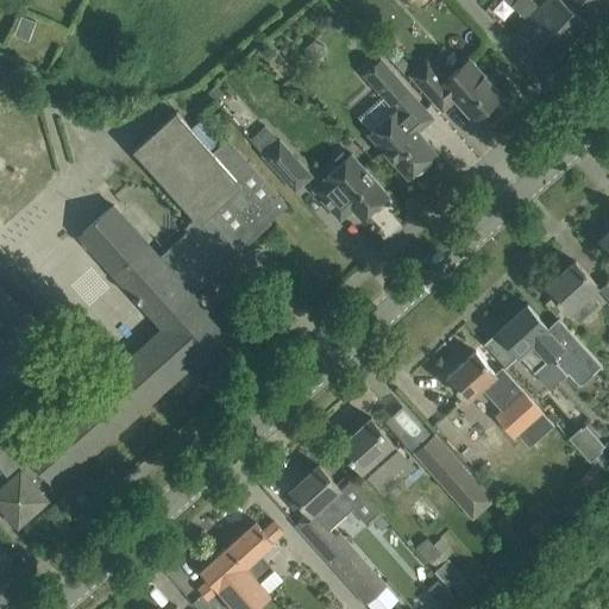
[(548,67),(567,45),(519,0),(516,0),(512,6),(528,22),(514,36),(548,67)]
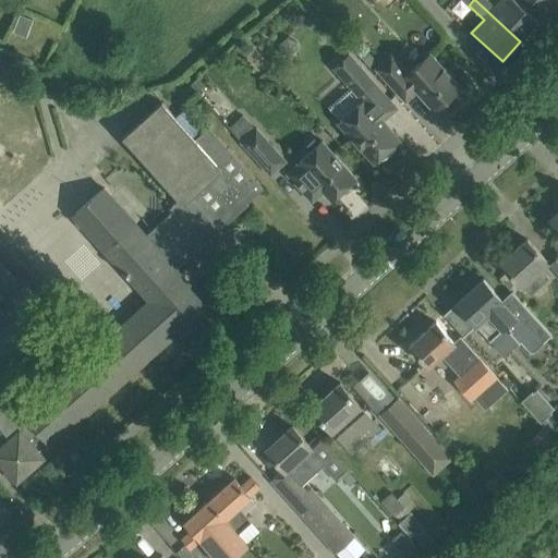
[(486,0),(475,0),(520,41),(538,21),(514,0),(500,0),(495,7),(486,0)]
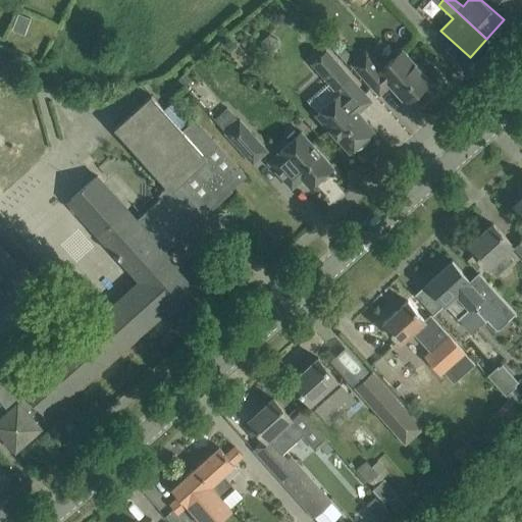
[(521,0),(498,0),(515,14),(521,5),(521,0)]
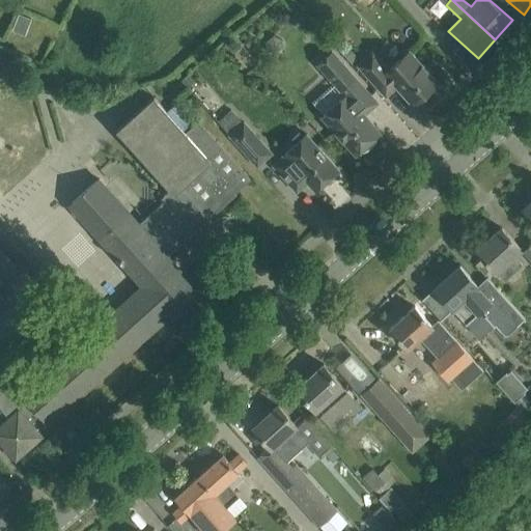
[(358,65),(386,96),(396,86),(413,104),(438,82),(410,51),(389,70),(372,52),(358,65)]
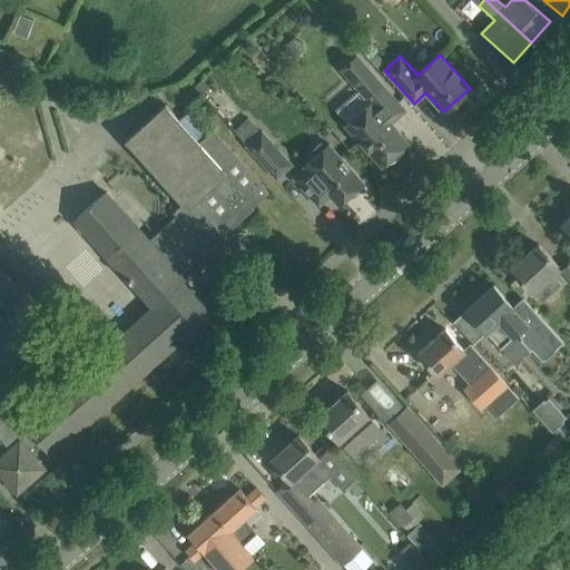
[(347,124),(345,125),(366,149),(382,166),(387,160),(390,163),(394,160),(399,157),(401,154),(403,149),(402,148),(408,143),(392,125),(387,119),(387,112),(397,102),(383,86),(369,69),(353,84),(359,89),(371,102),(347,124)]
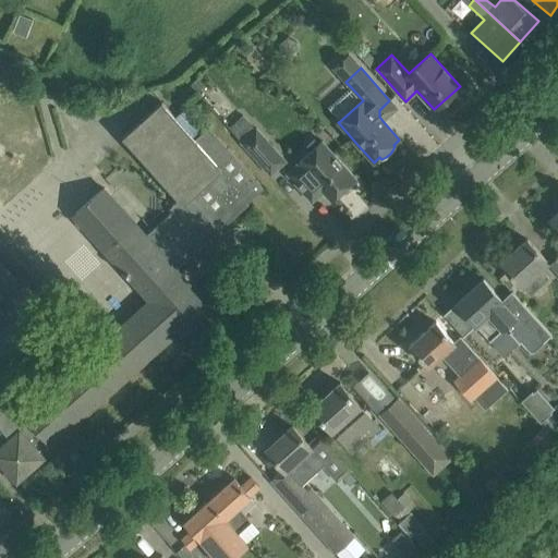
[(0,299),(17,282),(3,268),(0,263),(0,424),(12,438),(0,448),(0,463),(16,482),(44,458),(34,447),(43,438),(50,446),(180,329),(183,332),(208,311),(187,288),(190,286),(173,268),(263,189),(208,128),(194,141),(160,102),(123,136),(180,199),(170,207),(170,214),(146,235),(102,189),(73,215),(150,301),(24,414),(9,398),(7,400),(0,391),(0,322),(5,317),(0,310),(0,299)]
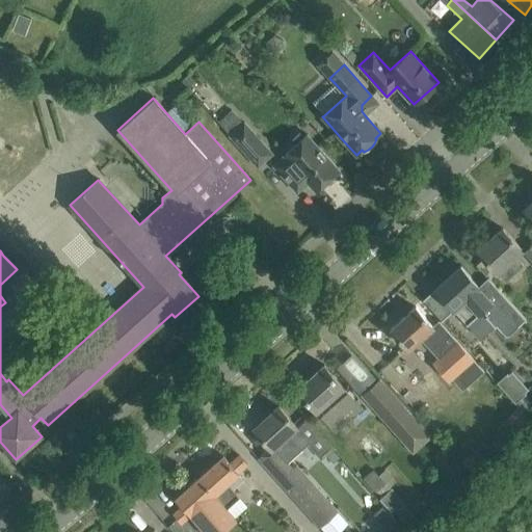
[(221,126),(230,135),(258,166),(272,154),(244,123),(243,124),(235,114),(221,126)]
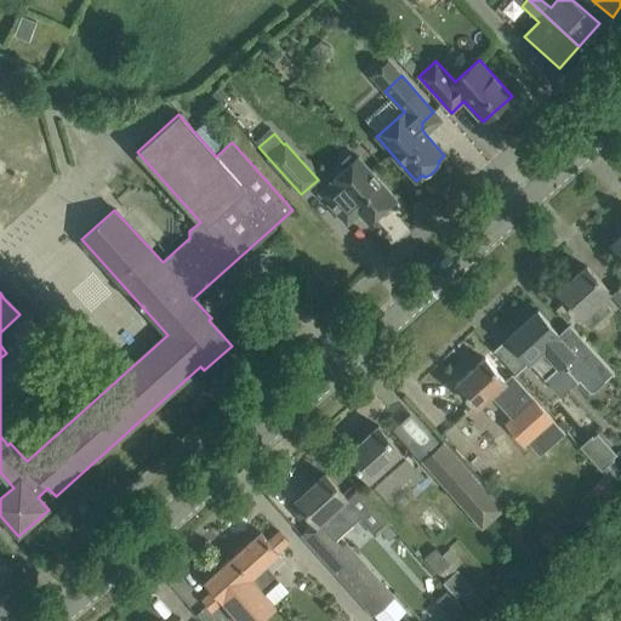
[(331,182),(319,194),(330,206),(347,224),(348,223),(348,220),(355,212),(359,214),(369,223),(380,214),(385,214),(392,206),(392,203),(396,199),(380,181),(358,158),(331,182)]
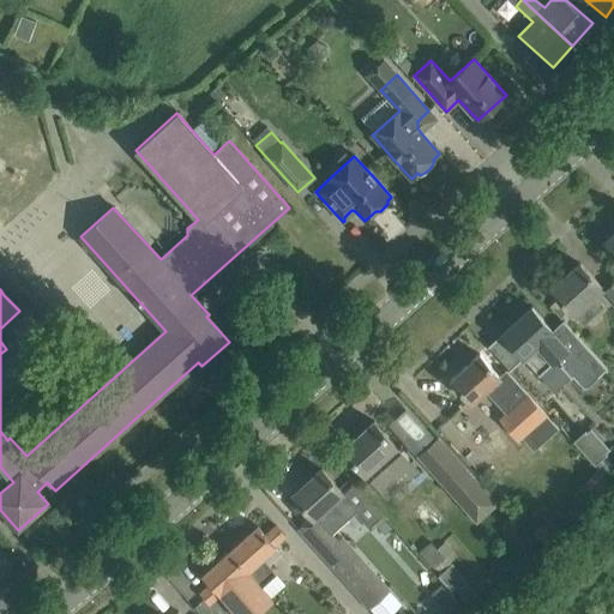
[(605,306),(594,295),(601,288),(581,264),(552,290),(572,313),(573,313),(583,325),(605,306)]
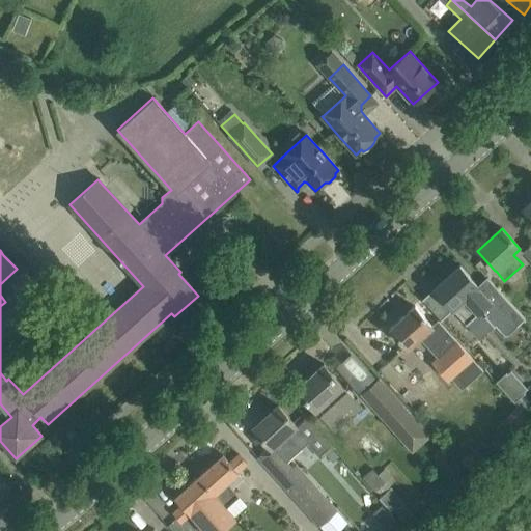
[(459,268),(460,267),(459,266),(434,289),(435,290),(435,289),(452,309),(451,310),(452,311),(453,310),(466,324),(486,305),(491,309),(484,314),(494,326),(497,324),(507,335),(523,319),(524,320),(525,319),(486,278),(477,286),(459,268)]
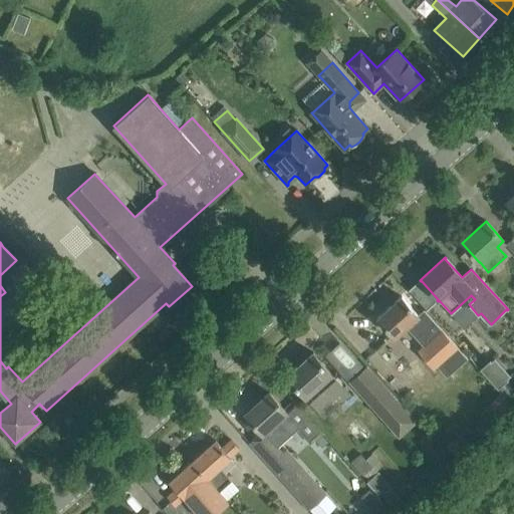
[(379,320),(377,322),(383,328),(386,326),(395,337),(407,327),(424,346),(420,350),(434,367),(436,365),(457,347),(457,346),(424,309),(418,315),(402,297),(377,318),(379,320)]
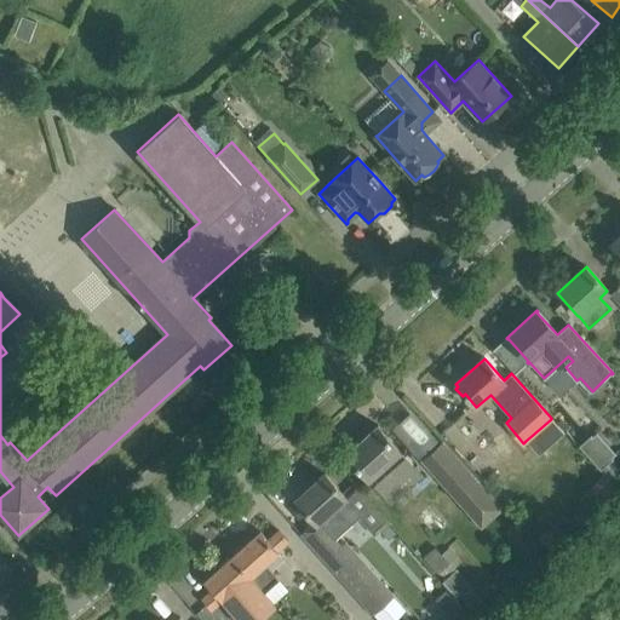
[(423,451),(440,437),(415,409),(400,424),(423,451)]
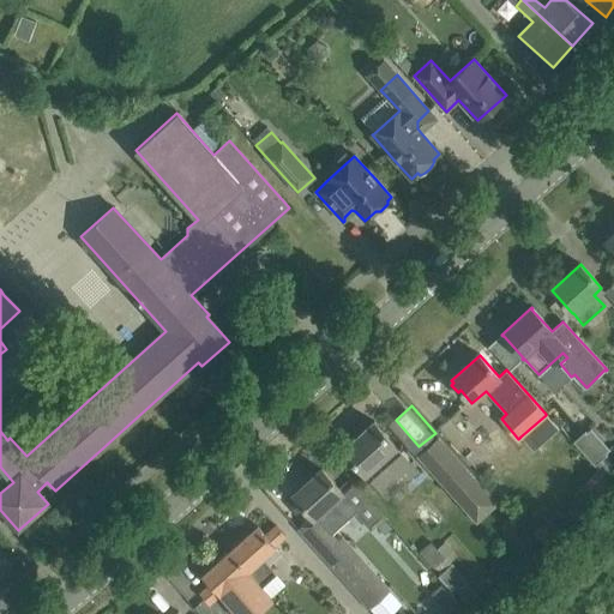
[(343,450),(359,468),(380,491),(387,499),(420,471),(396,446),(374,421),(343,450)]
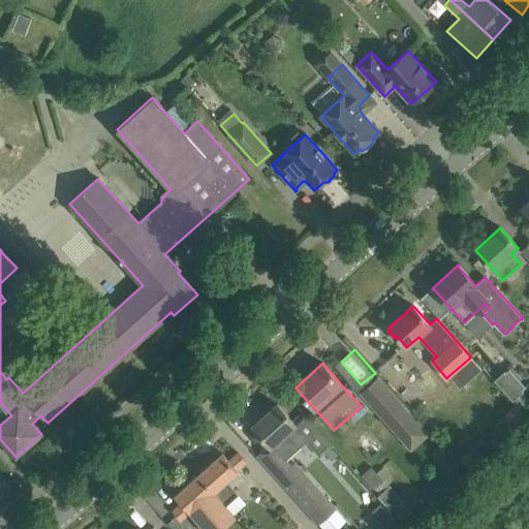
[(503,370),(493,379),(511,400),(522,390),(521,389),(521,390),(503,371),(504,371),(503,370)]
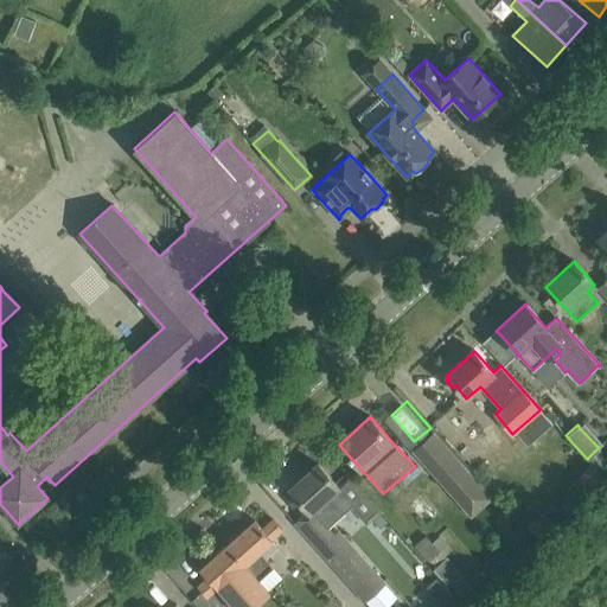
[(490,497),(433,434),(415,449),(434,471),(439,466),(452,480),(447,485),(462,503),(464,502),(461,498),(475,484),(487,497),(485,499),(486,500),(490,497)]
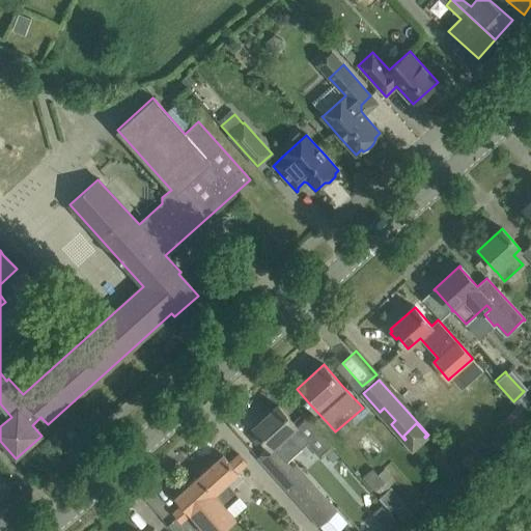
[(278,406),(253,427),(268,443),(270,445),(270,446),(285,464),(286,463),(301,450),(302,449),(307,444),(320,432),(318,430),(304,415),(295,424),(278,406)]
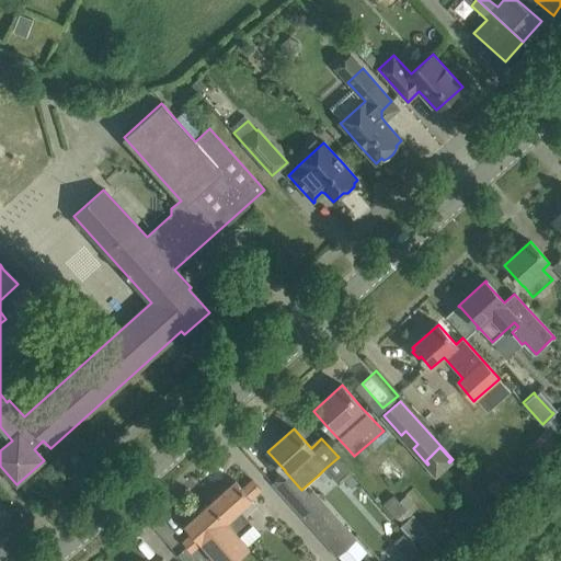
[(547,432),(535,442),(544,451),(556,442),(554,442),(547,432)]
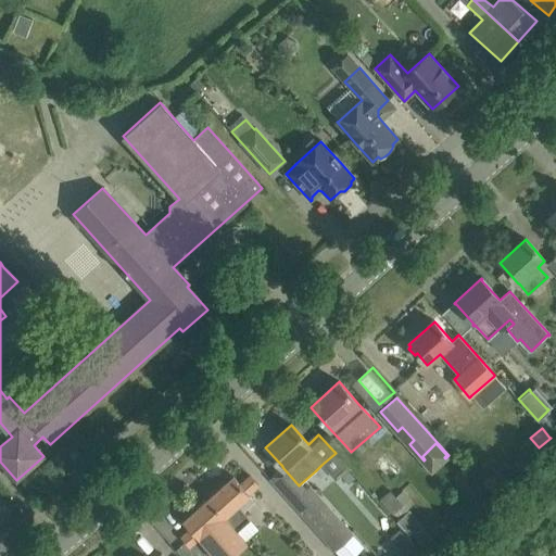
[(387,485),(413,463),(395,443),(370,466),(387,485)]
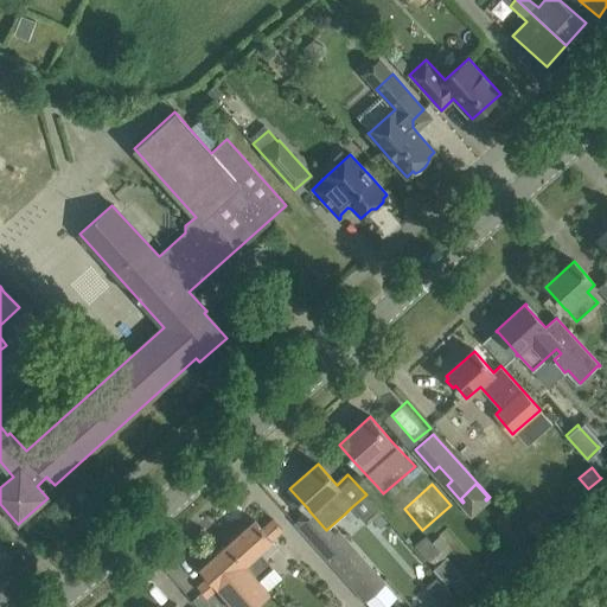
[(255,521),(228,544),(259,580),(273,567),(263,556),(275,547),(275,543),(273,541),(272,540),(282,530),(273,519),(262,529),(255,521)]
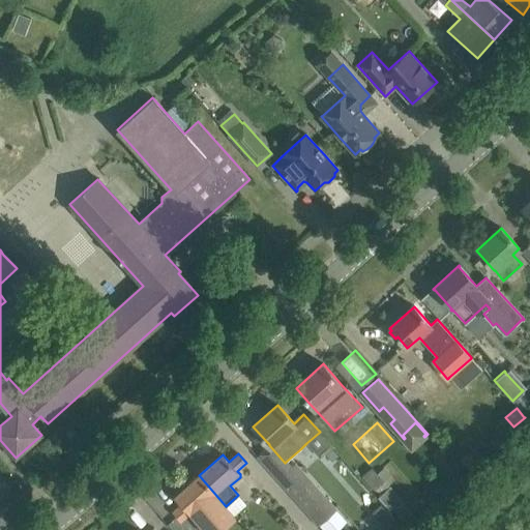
[(181,504),(172,512),(180,522),(189,513),(190,514),(204,529),(222,529),(236,518),(226,506),(199,475),(175,497),(181,504)]
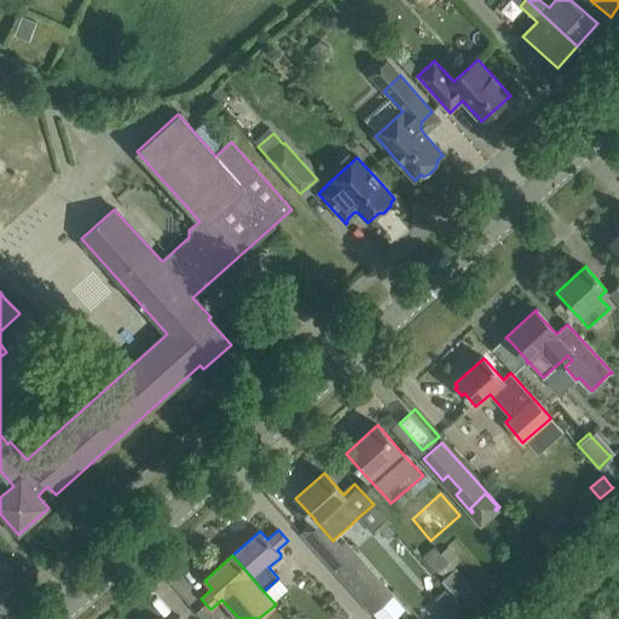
[(365,574),(350,588),(372,614),(393,596),(370,571),(365,574)]
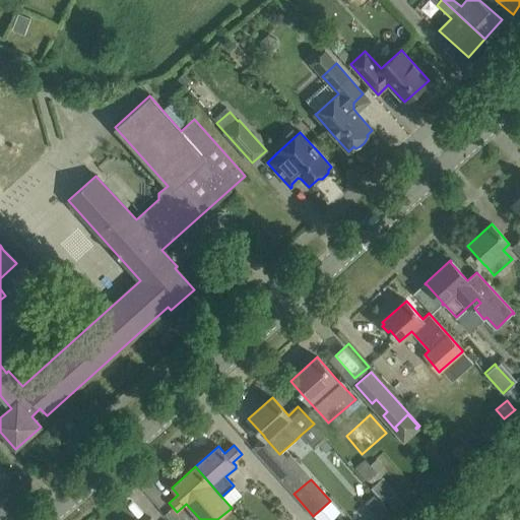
[(236,484),(225,497),(234,504),(244,492),(236,484)]
